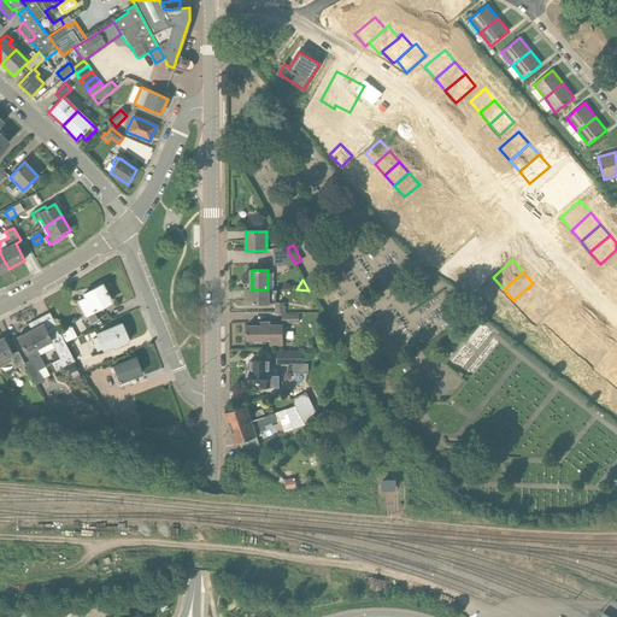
[(533,283),(513,300),(523,311),(542,293),(533,283)]
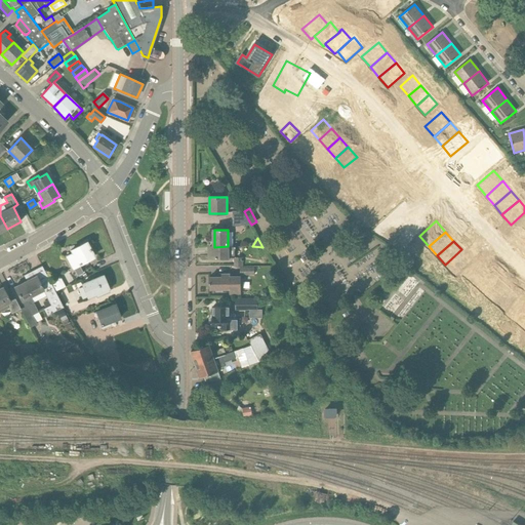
[(79,265),(82,263),(94,257),(86,242),(71,250),(73,253),(67,256),(74,270),(77,276),(83,273),(79,265)]
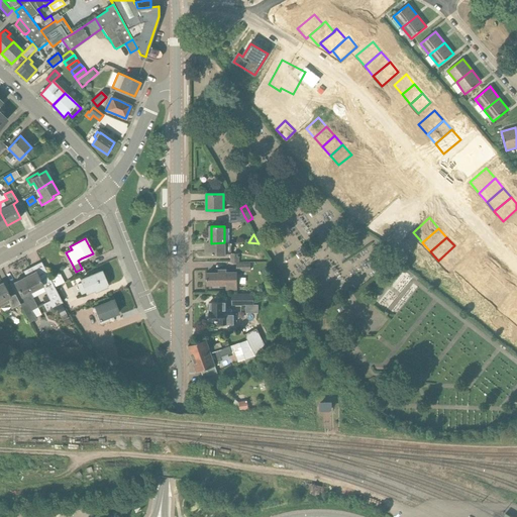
[(206,253),(230,253),(230,242),(224,242),(211,243),(206,243),(206,253)]
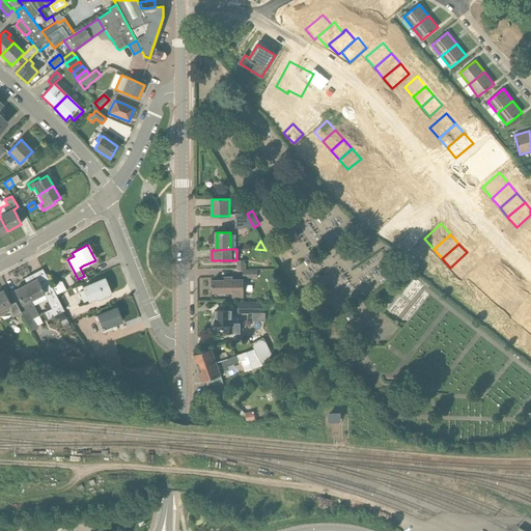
[(467,252),(450,268),(459,278),(476,263),(467,252)]
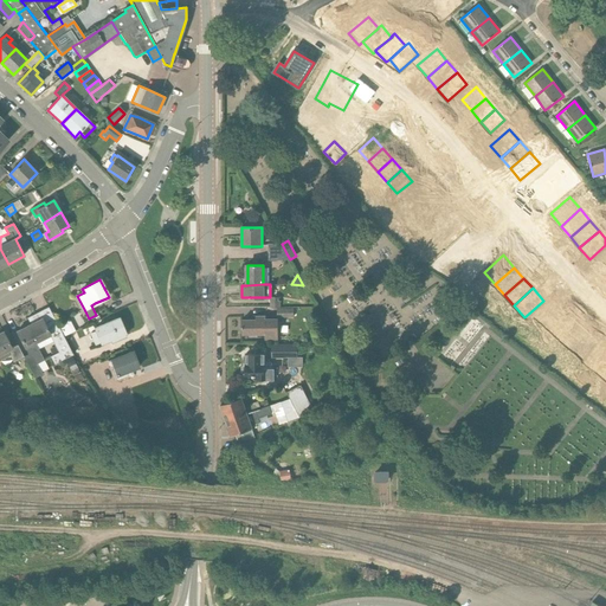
[(552,304),(539,320),(549,329),(562,315),(552,304)]
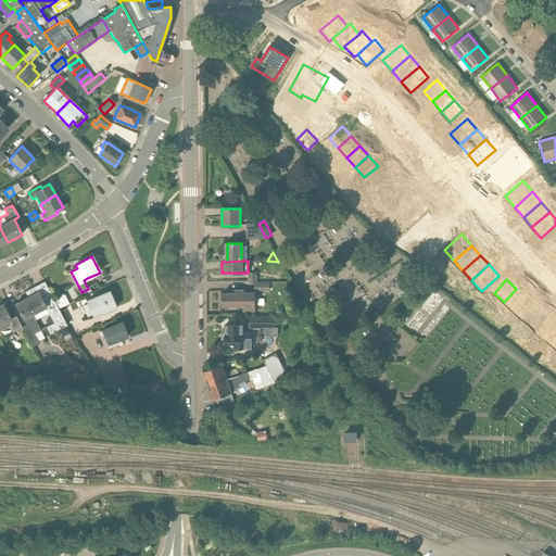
[(59,310),(53,299),(45,282),(33,288),(36,294),(38,293),(46,307),(53,324),(47,327),(50,335),(67,326),(59,310)]
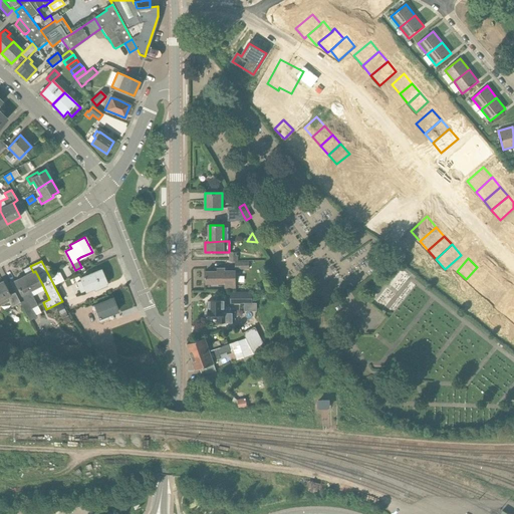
[(30,290),(42,284),(35,271),(33,272),(30,266),(23,270),(26,275),(14,281),(25,302),(21,304),(30,320),(36,317),(31,308),(37,305),(30,290)]
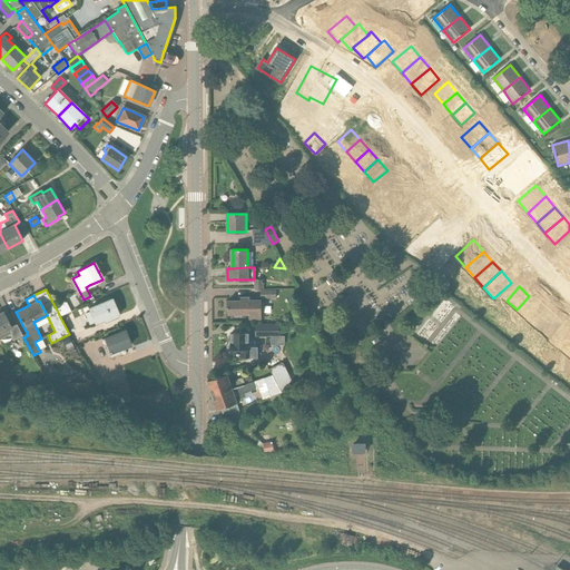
[(529,296),(517,310),(527,318),(539,305),(529,296)]
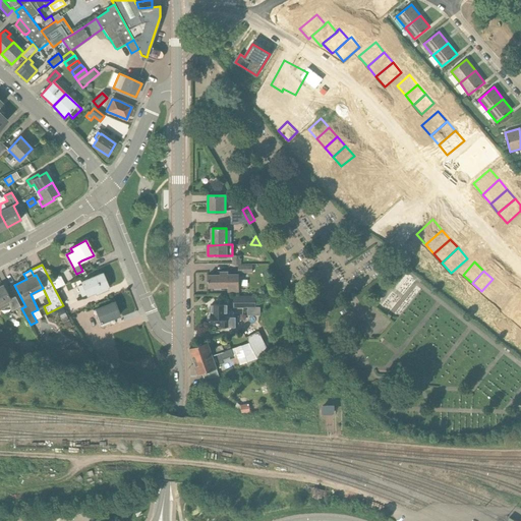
[(209,275),(209,287),(228,287),(228,290),(238,289),(238,283),(238,275),(235,275),(228,275),(228,272),(220,272),(220,275),(209,275)]
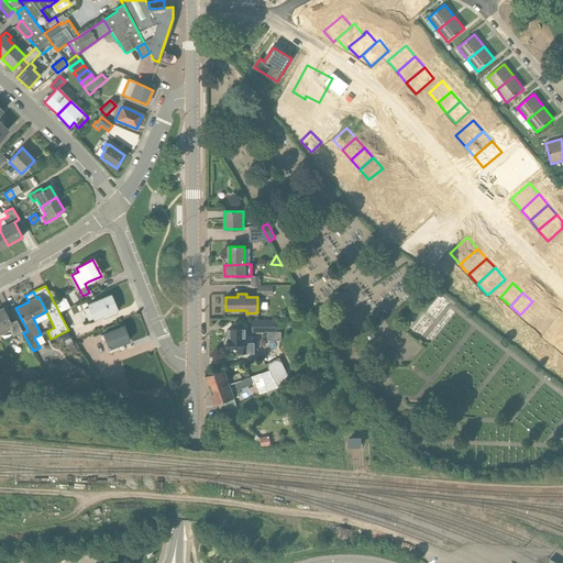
[(95,319),(117,310),(110,296),(95,302),(95,304),(89,307),(95,319)]
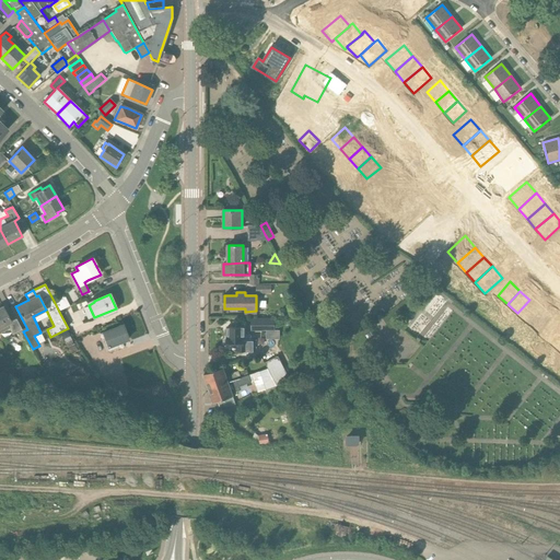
[(529,300),(517,313),(527,322),(539,308),(529,300)]
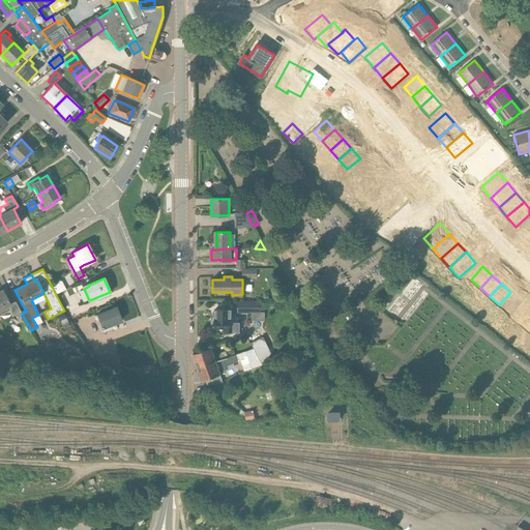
[(76,293),(74,287),(66,290),(69,296),(76,293)]
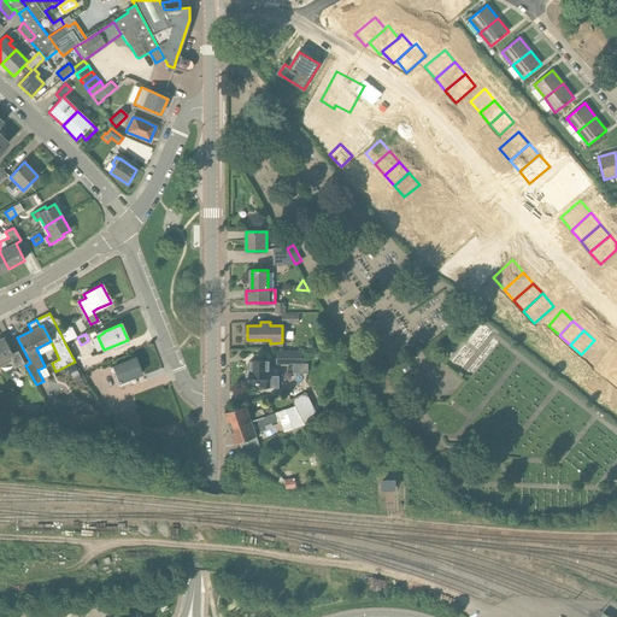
[(0,339),(0,366),(0,368),(11,363),(13,369),(24,363),(18,351),(12,354),(3,338),(0,339)]
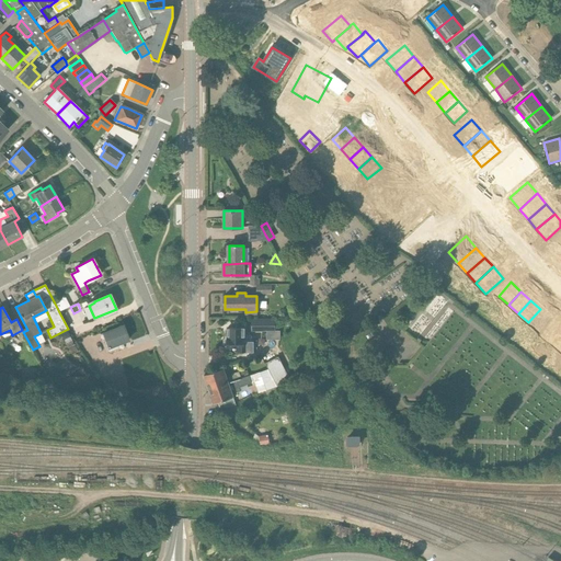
[(540,309),(528,322),(539,331),(550,318),(540,309)]
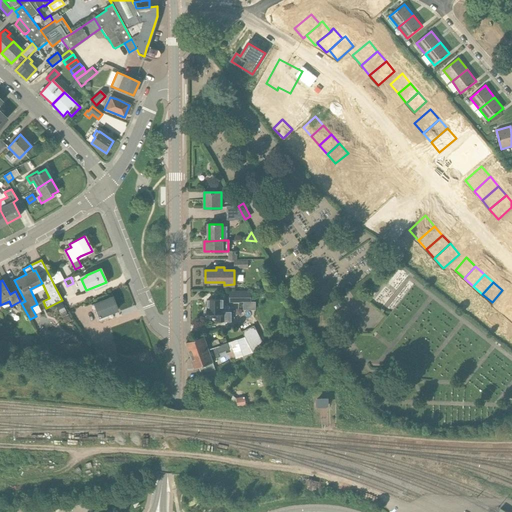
[(230,291),(229,303),(252,303),(251,291),(230,291)]
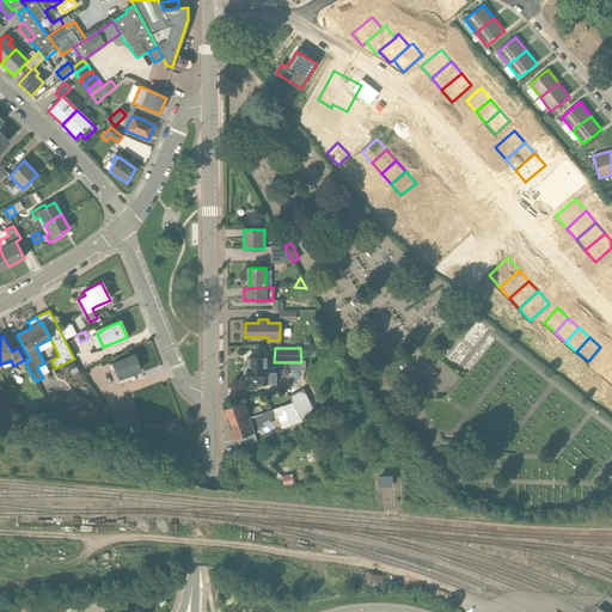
[(611,349),(594,368),(606,378),(611,371),(611,349)]
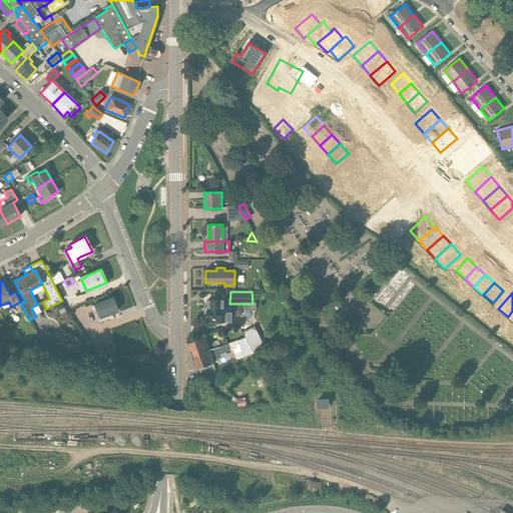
[(106,315),(117,311),(112,298),(94,304),(99,320),(106,318),(106,315)]
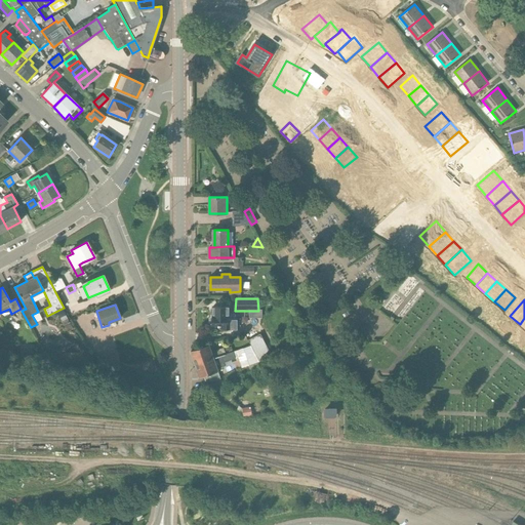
[(212,316),(212,325),(220,325),(220,329),(234,329),(234,320),(235,320),(235,314),(229,314),(229,307),(213,307),(213,316),(212,316)]
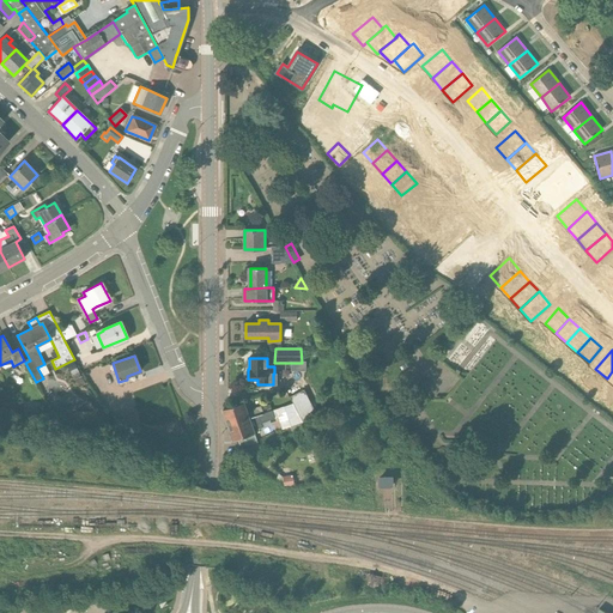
[(66,364),(70,371),(77,368),(73,360),(66,364)]
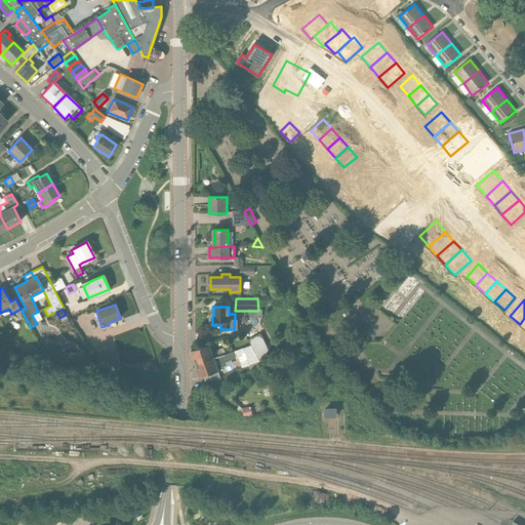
[(248,340),(251,346),(259,362),(260,364),(274,358),(261,334),(248,340)]
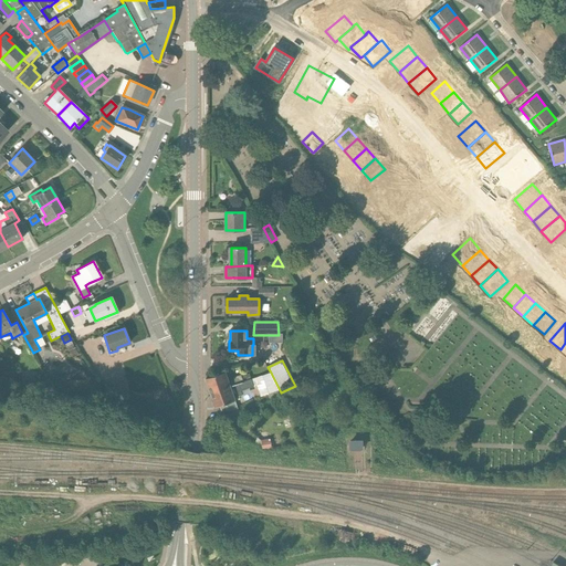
[(250,374),(242,376),(241,374),(234,377),(236,379),(229,381),(226,371),(207,378),(211,392),(251,378),(250,374)]
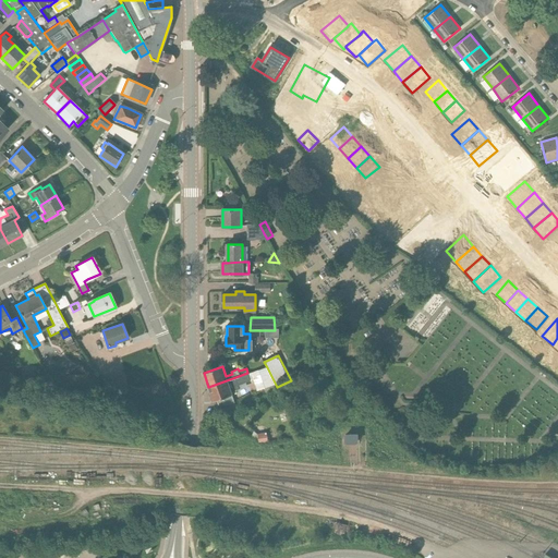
[(257,391),(276,385),(267,367),(249,374),(247,373),(208,387),(214,401),(232,395),(231,391),(255,385),(257,391)]
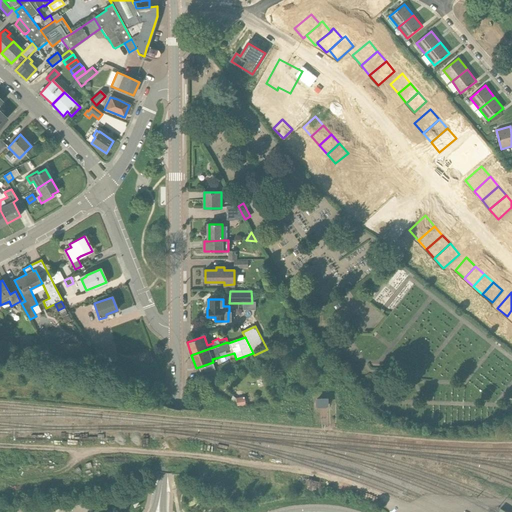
[(101,344),(94,346),(96,352),(103,350),(101,344)]
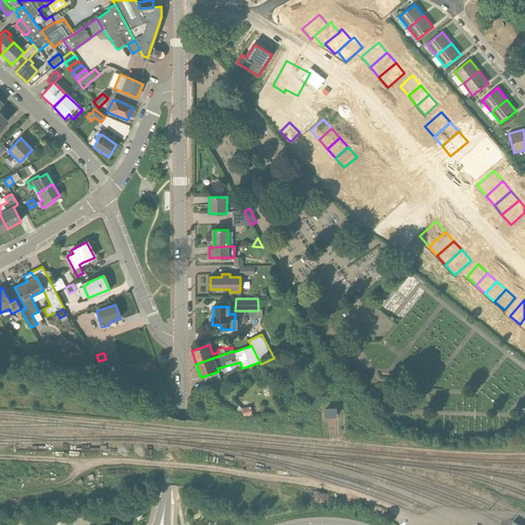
[(251,407),(242,408),(243,417),(252,416),(251,407)]
